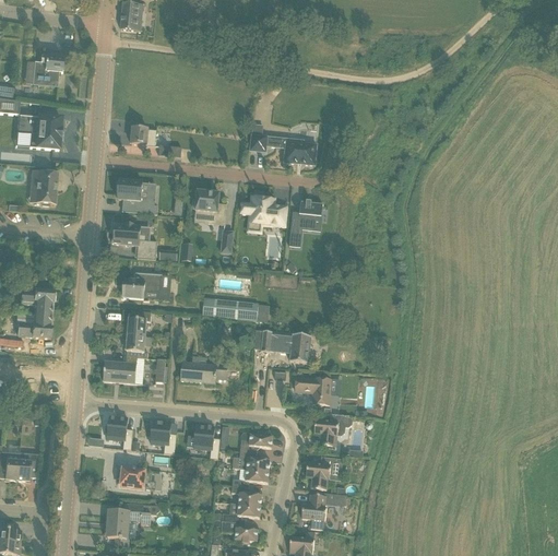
[(142,4),(122,2),(120,28),(140,31),(142,4)]
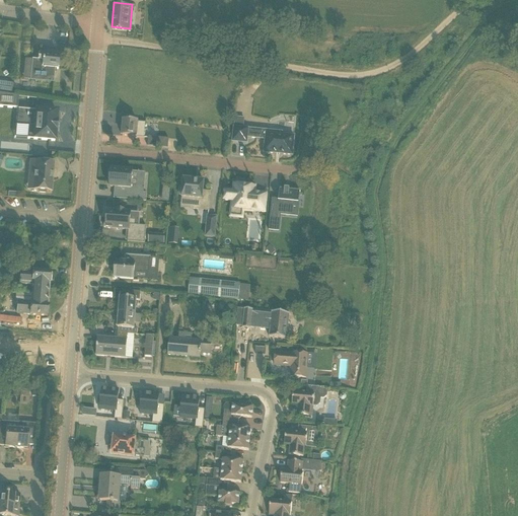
[(46,51),(45,53),(38,52),(37,58),(30,57),(28,78),(53,80),(54,66),(57,66),(58,54),(54,54),(54,52),(46,51)]
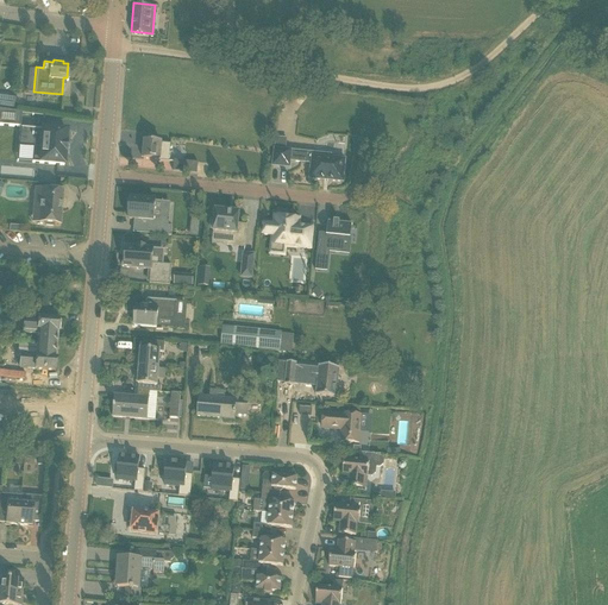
[(0,106),(14,109),(17,95),(0,93),(0,106)]
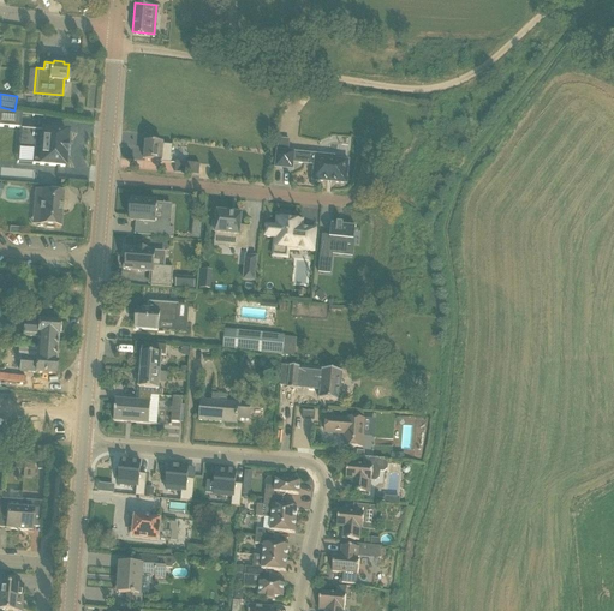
[(0,123),(19,125),(21,112),(0,107),(0,123)]
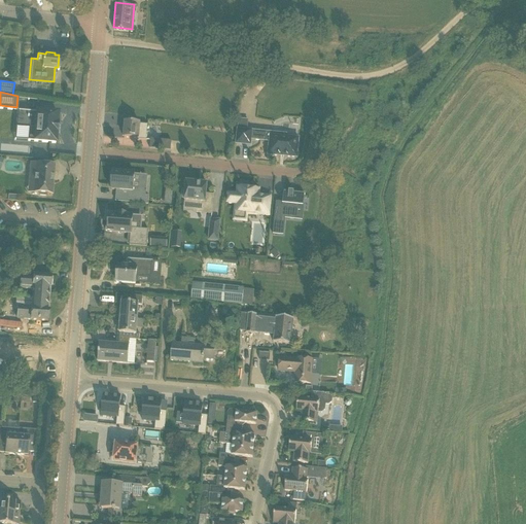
[(30,138),(54,140),(57,111),(41,110),(40,112),(33,111),(16,109),(14,125),(31,126),(30,138)]
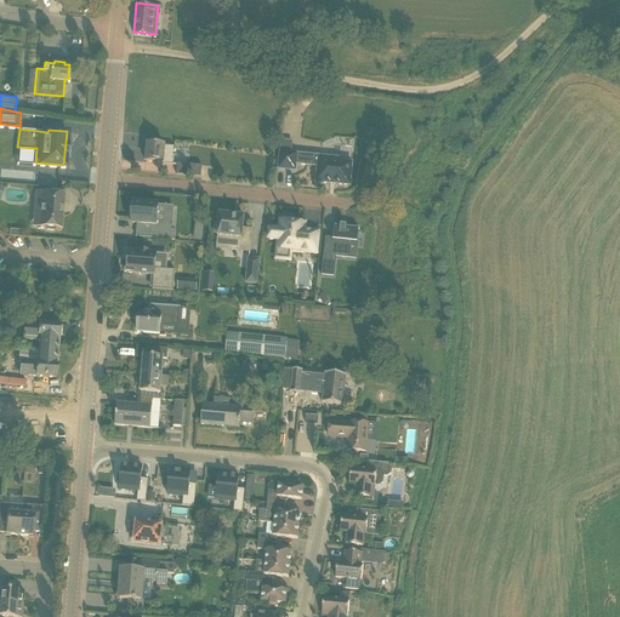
[(174,143),(147,141),(146,150),(144,150),(143,156),(146,158),(144,159),(171,161),(174,143)]
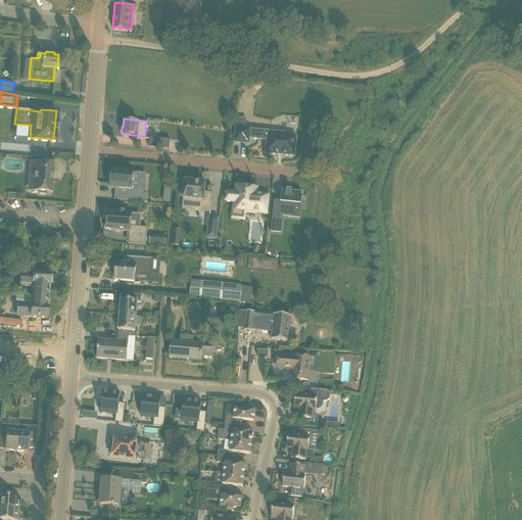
[(235,126),(233,140),(247,141),(249,127),(235,126)]
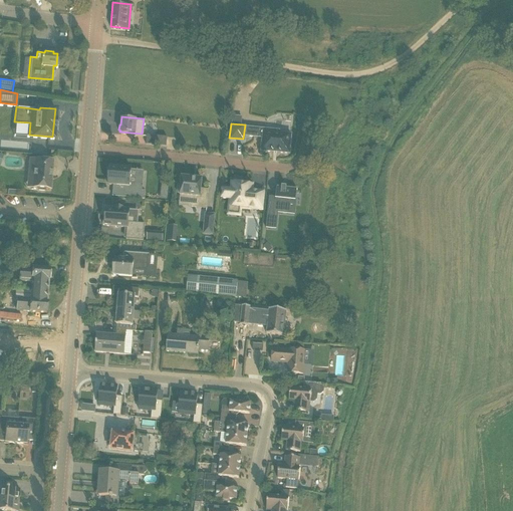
[(277,151),(288,152),(290,133),(262,130),(260,149),(272,150),(273,149),(276,150),(276,151),(277,151)]
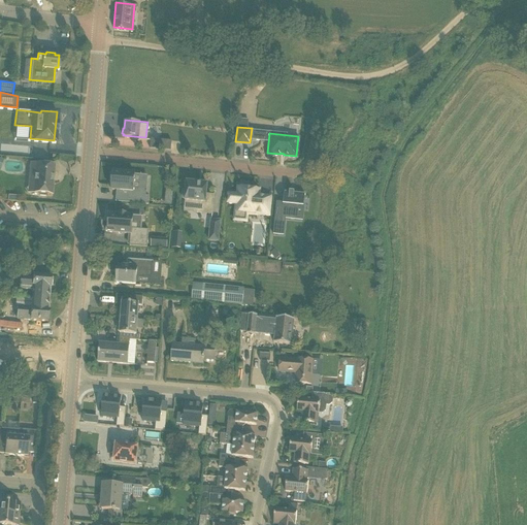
[(171,138),(150,136),(150,146),(170,149),(171,138)]
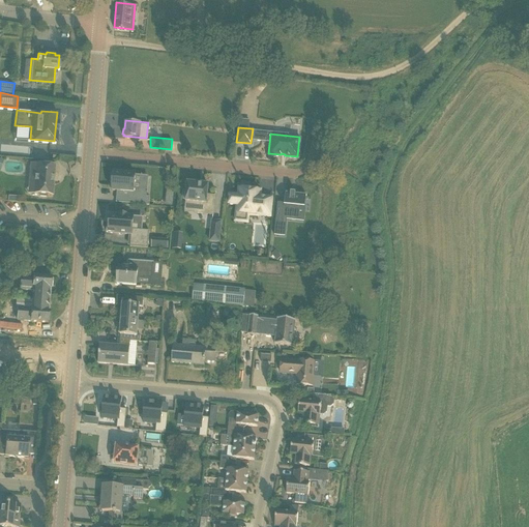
[(45,195),(47,193),(52,193),(54,164),(35,163),(32,192),(37,192),(38,195),(45,195)]
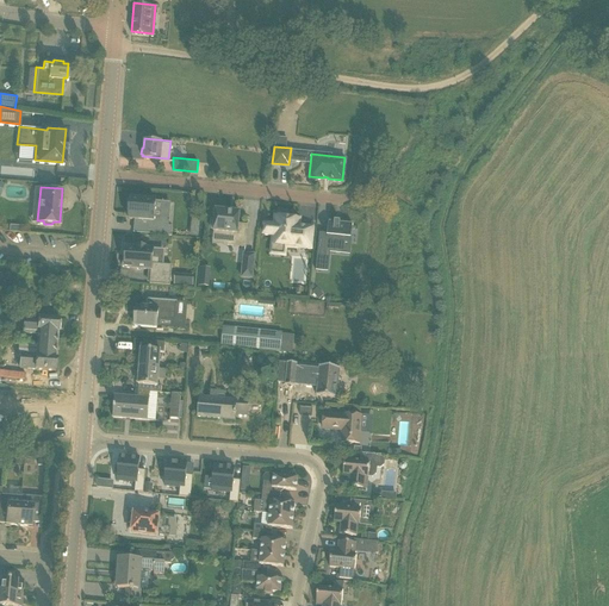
[(150,218),(149,232),(171,233),(172,224),(168,223),(169,214),(154,214),(155,198),(129,197),(129,199),(126,199),(126,207),(129,207),(128,217),(150,218)]
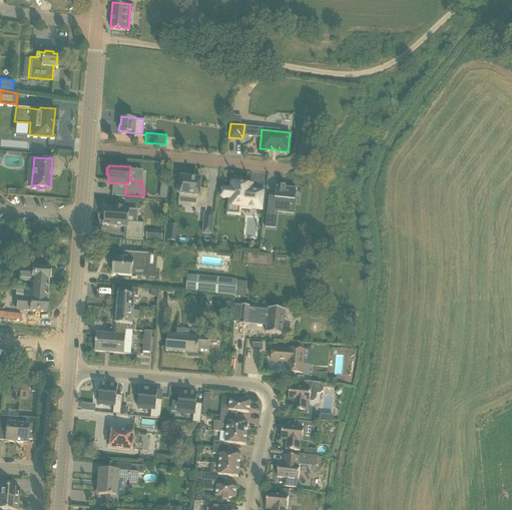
[(200,176),(180,174),(179,183),(177,182),(176,189),(179,190),(178,192),(188,193),(187,203),(205,205),(207,187),(199,186),(200,176)]
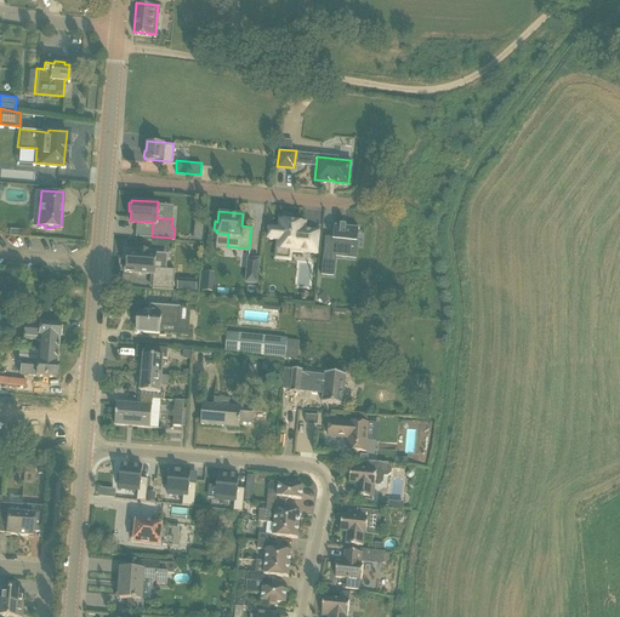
[(301,249),(316,250),(317,229),(302,228),(303,221),(300,220),(299,223),(293,222),(293,220),(279,218),(278,227),(269,226),(268,236),(278,238),(277,246),(301,249)]
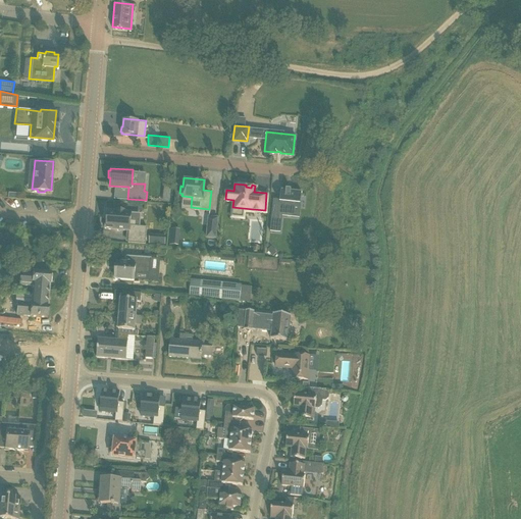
[(299,206),(300,192),(290,191),(290,190),(284,190),(284,191),(279,190),(278,200),(272,199),(268,231),(279,232),(280,216),(291,217),(292,205),(299,206)]
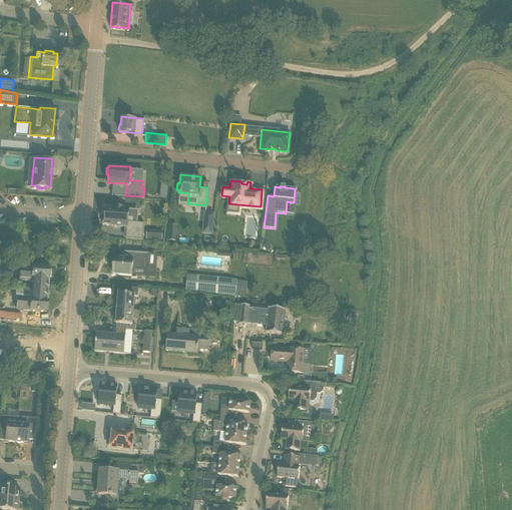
[(166,197),(167,189),(159,189),(158,196),(166,197)]
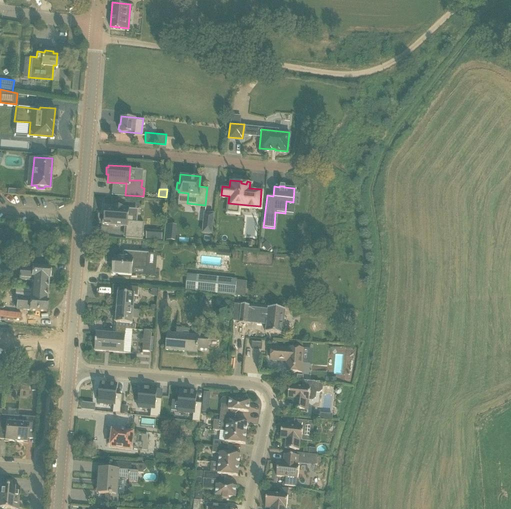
[(104,213),(102,213),(102,222),(104,222),(126,224),(125,236),(142,238),(143,221),(132,220),(132,215),(124,214),(124,206),(113,205),(112,206),(105,206),(104,213)]
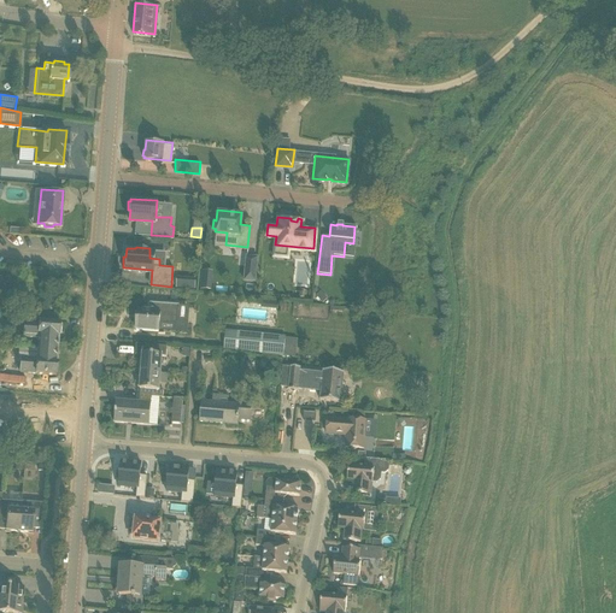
[(244,278),(254,280),(257,255),(246,254),(244,278)]
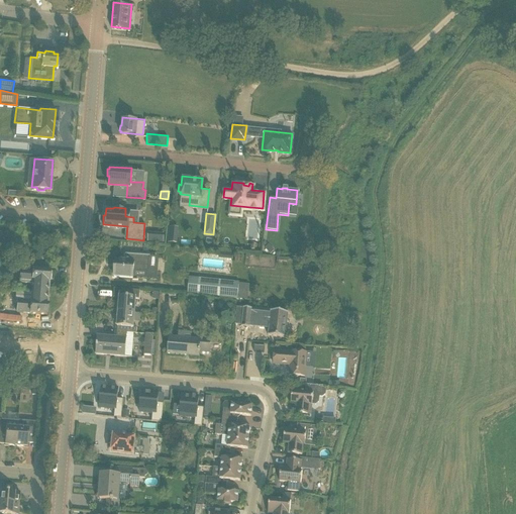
[(177,240),(178,224),(168,224),(168,239),(177,240)]
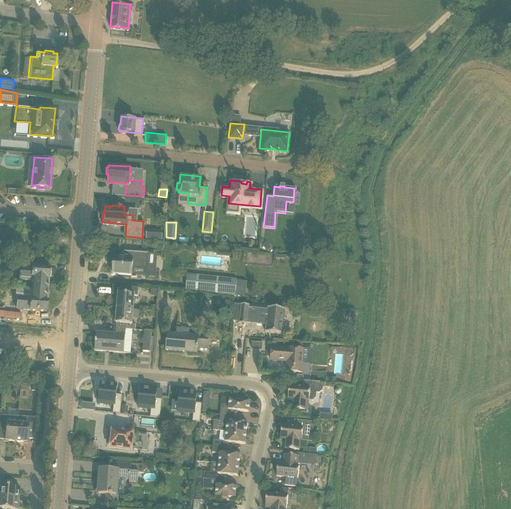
[(161,238),(161,229),(146,228),(145,236),(161,238)]
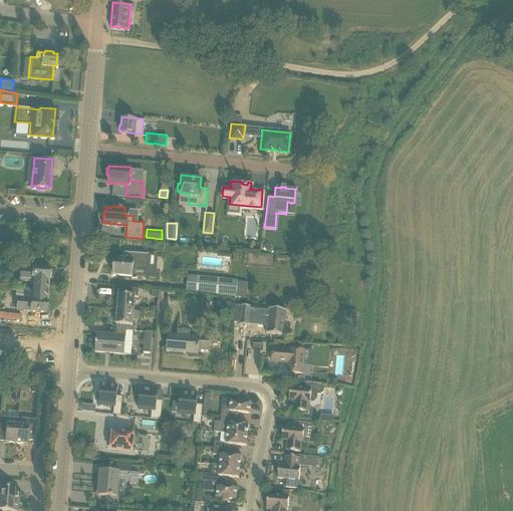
[(272,247),(266,241),(262,244),(268,250),(272,247)]
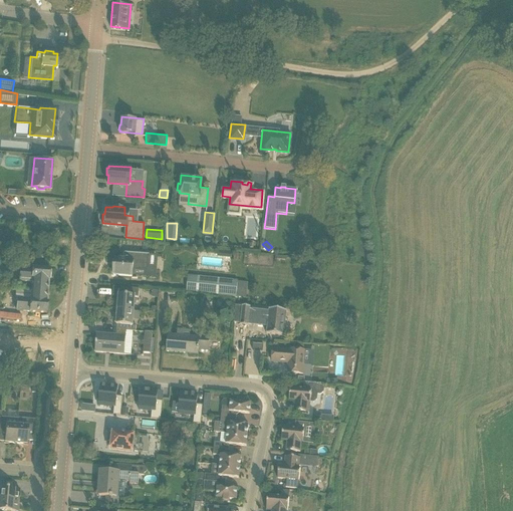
[(124,251),(123,258),(113,257),(112,272),(132,274),(132,267),(146,268),(146,260),(146,252),(124,251)]
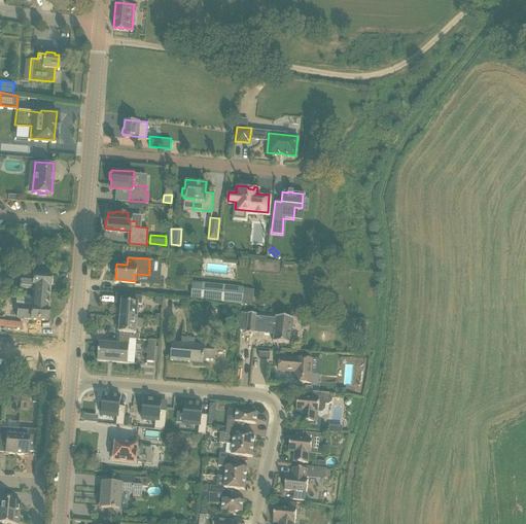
[(32,286),(31,295),(47,297),(48,285),(49,285),(50,275),(20,273),(19,285),(32,286)]
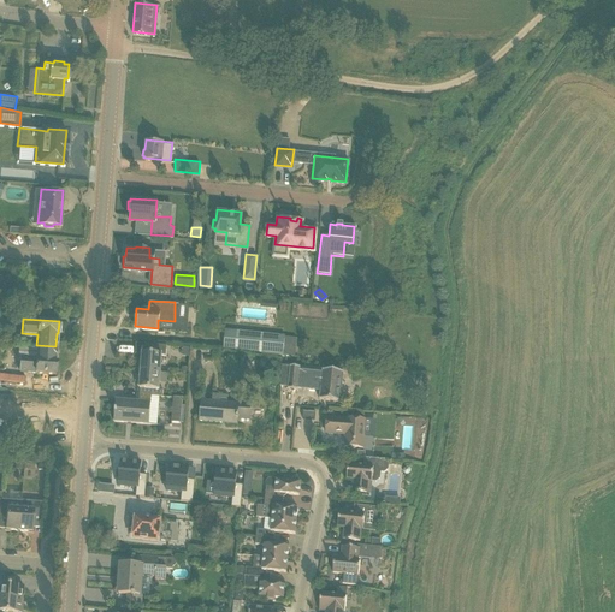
[(291,338),(288,338),(283,337),(284,333),(224,327),(222,346),(294,354),(295,348),(290,346),(291,338)]
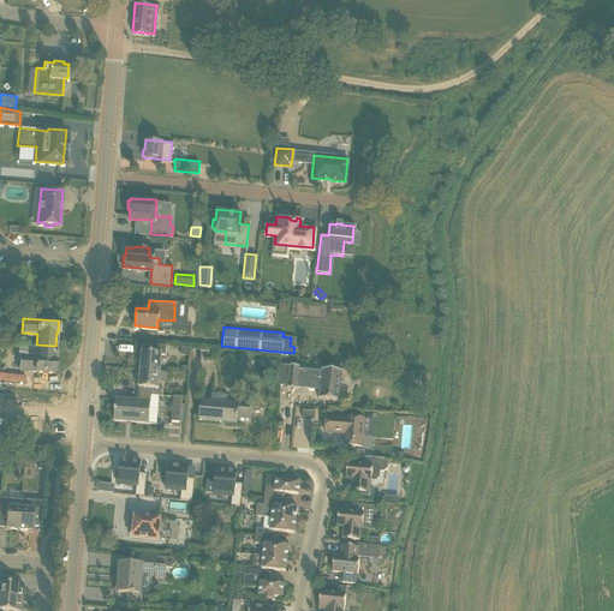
[(141,351),(139,367),(159,370),(160,352),(165,353),(166,342),(135,340),(133,351),(141,351)]
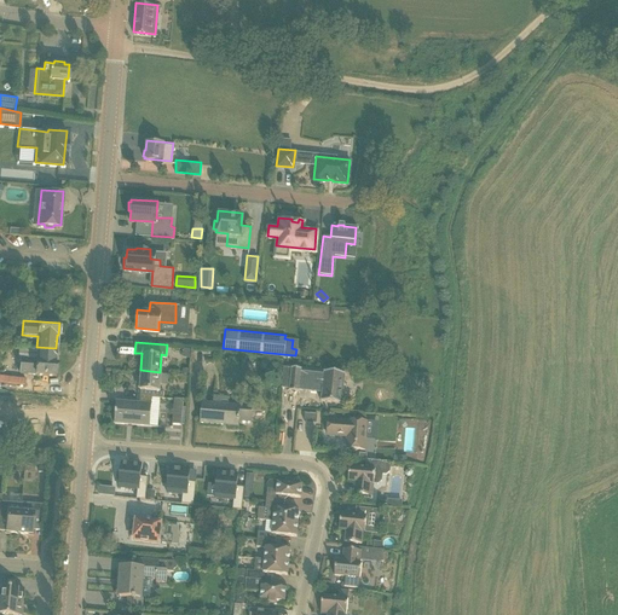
[(56,348),(36,347),(35,358),(19,355),(19,371),(34,372),(55,373),(56,361),(55,361),(56,348)]
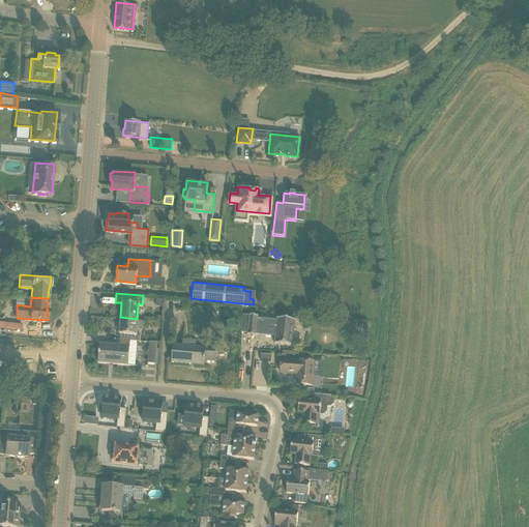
[(225,303),(224,315),(237,316),(237,312),(240,313),(241,305),(237,305),(237,303),(225,303)]
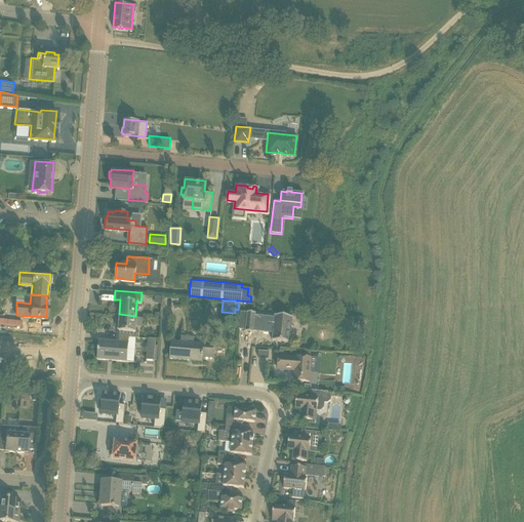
[(274,315),(254,313),(254,311),(246,310),(244,329),(252,330),(253,326),(272,328),(271,337),(289,339),(291,315),(274,313),(274,315)]
